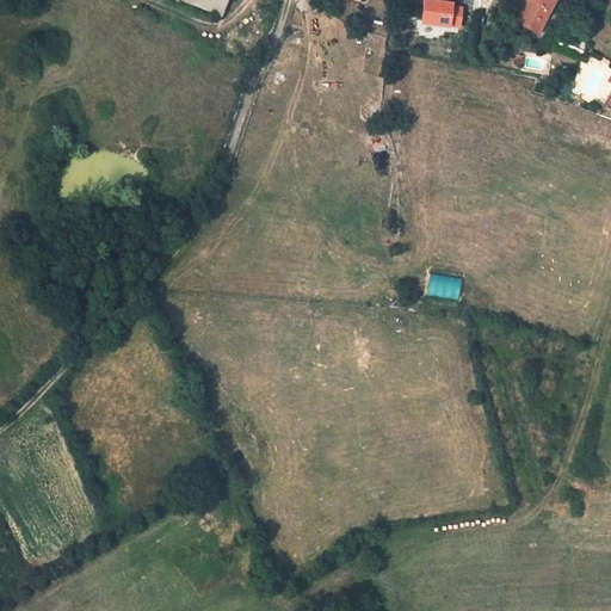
[(181,0),(220,16),(226,0),(181,0)]
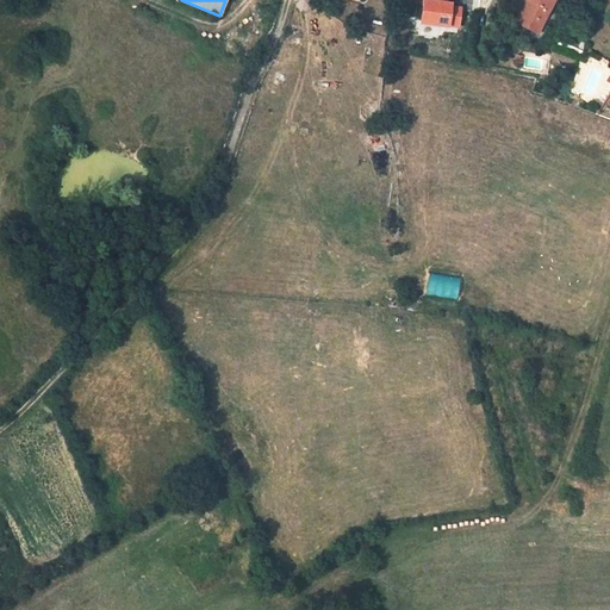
[(422,0),(419,23),(460,27),(464,2),(448,1),(447,0),(422,0)]
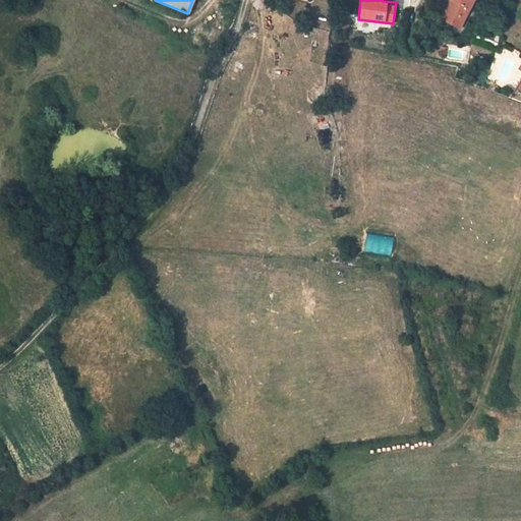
[(452,2),(449,0),(439,19),(442,20),(452,2)]
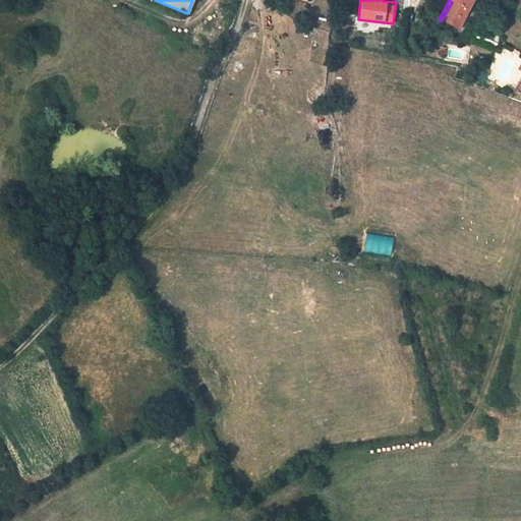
[(448,0),(449,0),(452,2),(442,20),(458,29),(472,0),(448,0)]
